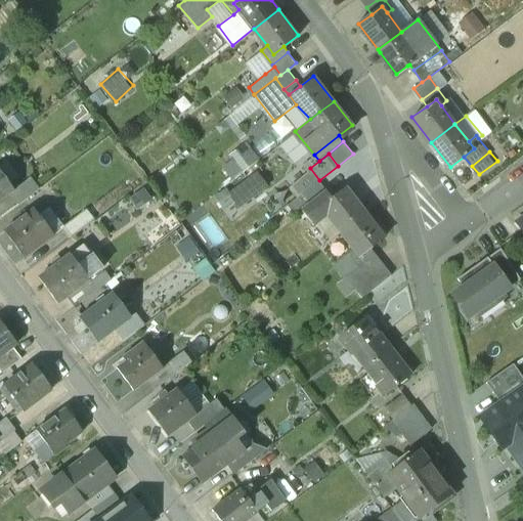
[(319,180),(310,168),(294,181),(303,192),(319,180)]
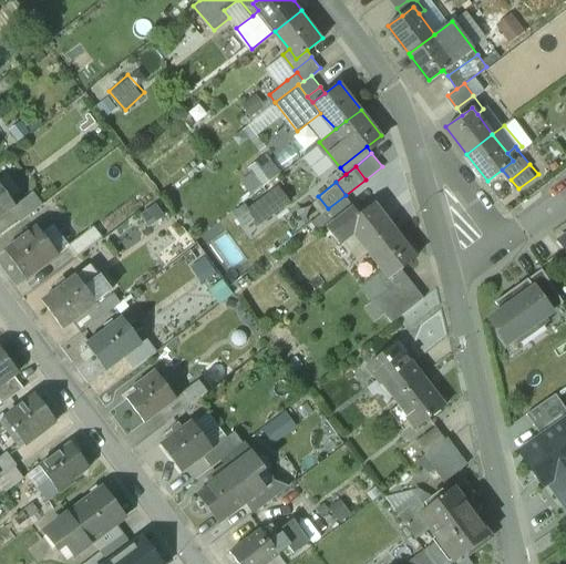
[(14,202),(0,183),(0,213),(10,205),(14,202)]
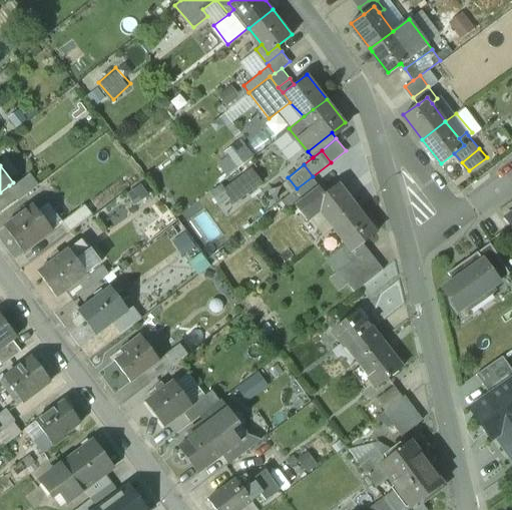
[(221,198),(234,211),(265,182),(251,168),(221,198)]
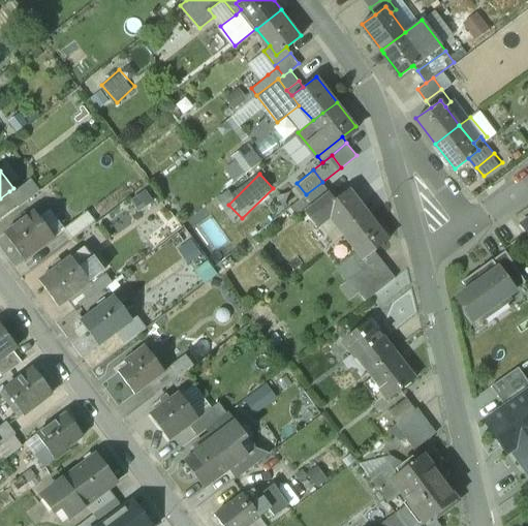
[(13,188),(9,191),(19,205),(39,189),(29,176),(13,188)]
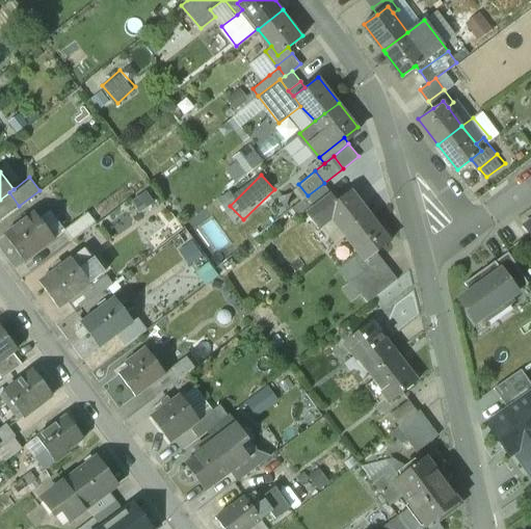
[(324,183),(308,195),(312,201),(315,205),(332,192),(324,183)]
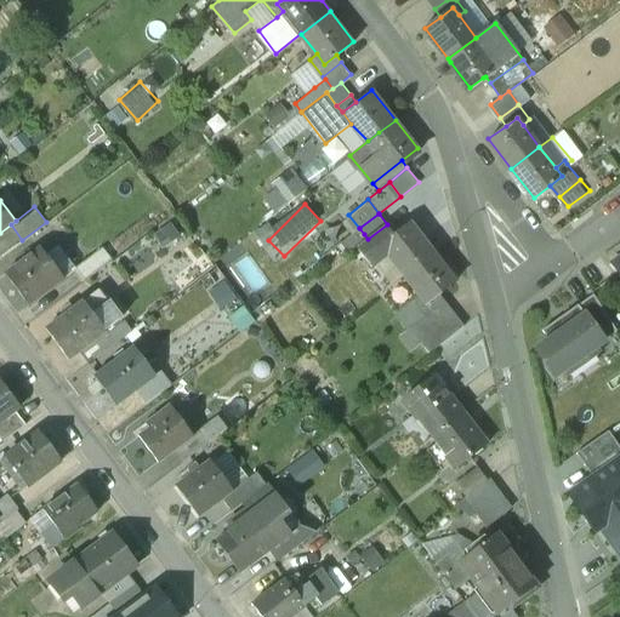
[(392,232),(380,241),(386,250),(404,273),(433,251),(408,220),(392,232)]
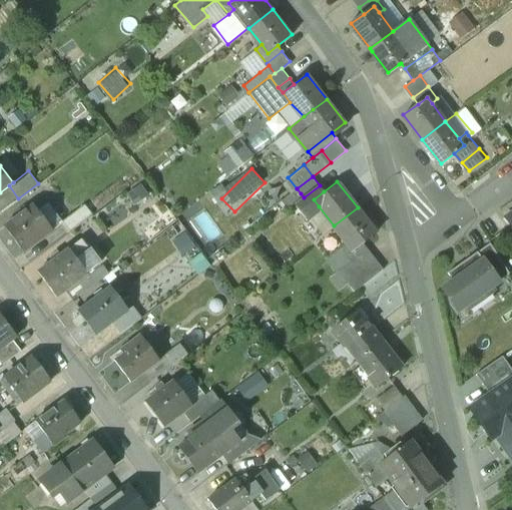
[(320,185),(304,197),(314,210),(319,206),(314,199),(324,191),(320,185)]
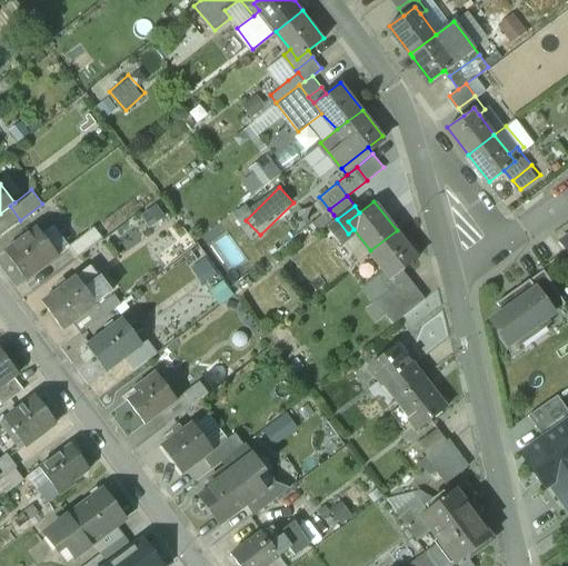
[(329,209),(314,221),(318,227),(334,215),(329,209)]
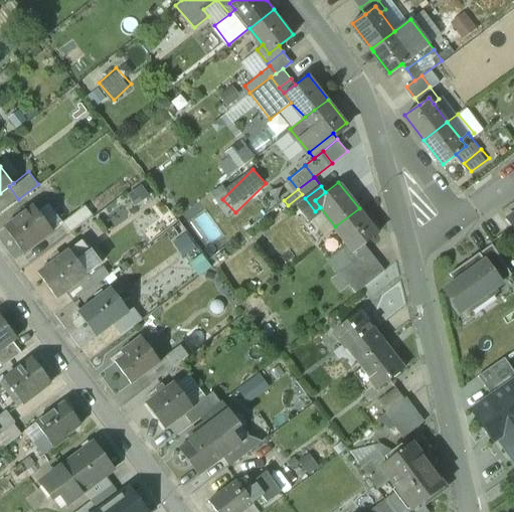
[(37,209),(32,202),(3,224),(23,249),(52,228),(50,226),(64,216),(51,199),(37,209)]
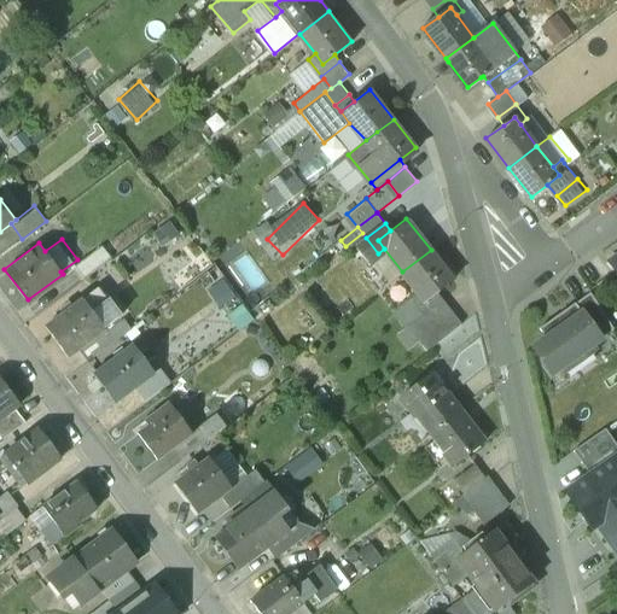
[(453,278),(431,250),(402,272),(418,291),(424,299),(437,290),(453,278)]
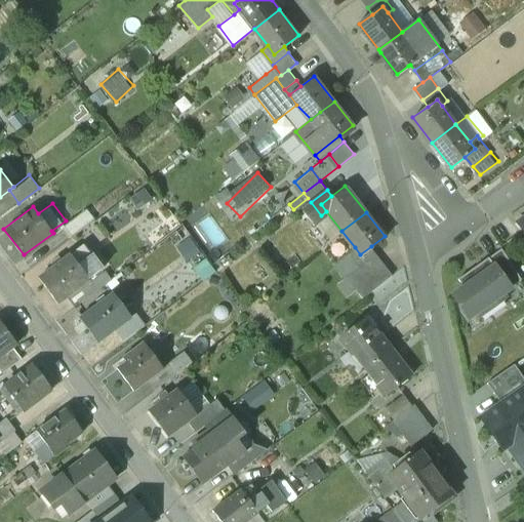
[(83,242),(39,275),(58,300),(67,294),(90,277),(89,276),(102,266),(83,242)]
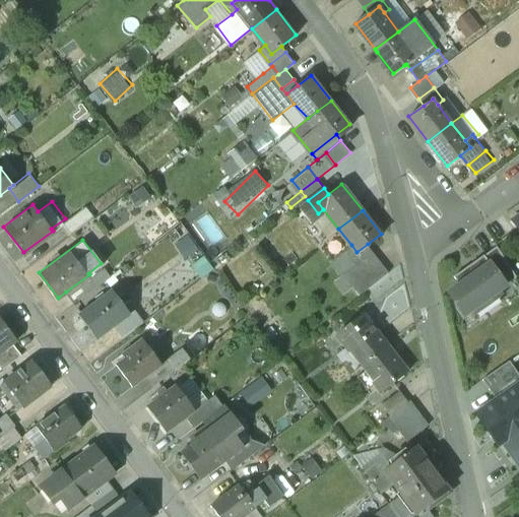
[(368,244),(357,252),(351,245),(345,249),(357,263),(366,274),(381,262),(368,244)]
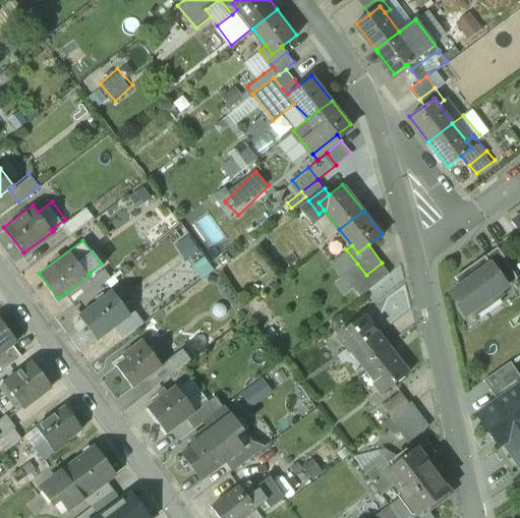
[(500,275),(511,267),(498,246),(485,254),(492,263),(500,275)]
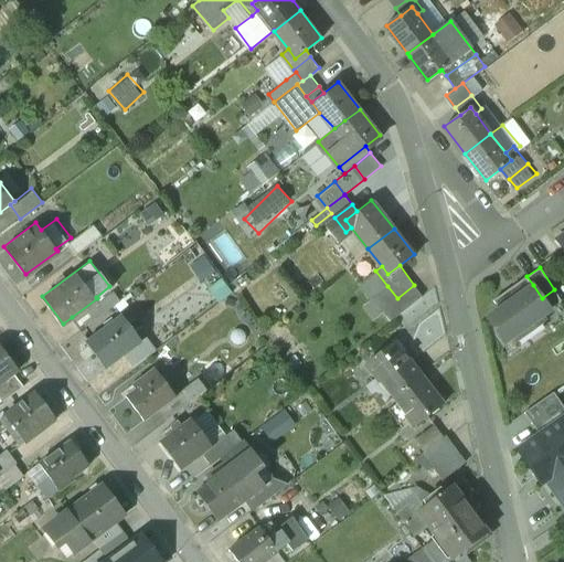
[(527,276),(493,299),(500,308),(533,285),(527,276)]
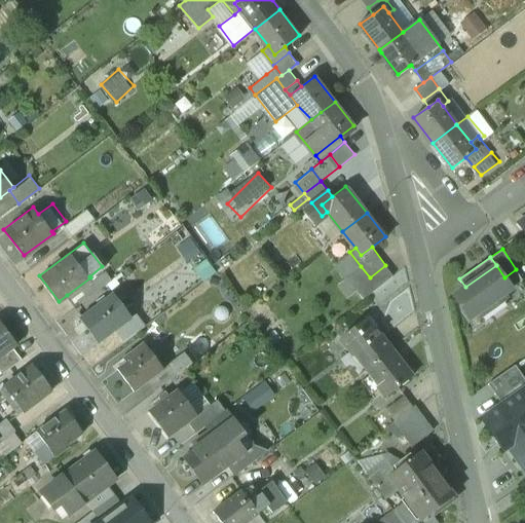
[(370,277),(361,266),(347,276),(364,298),(392,275),(385,265),(370,277)]
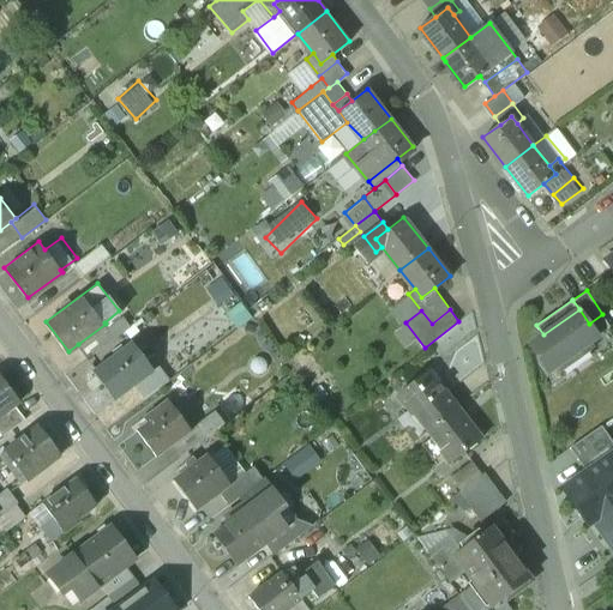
[(544,334),(532,344),(550,369),(598,336),(596,333),(589,324),(580,309),(544,334)]
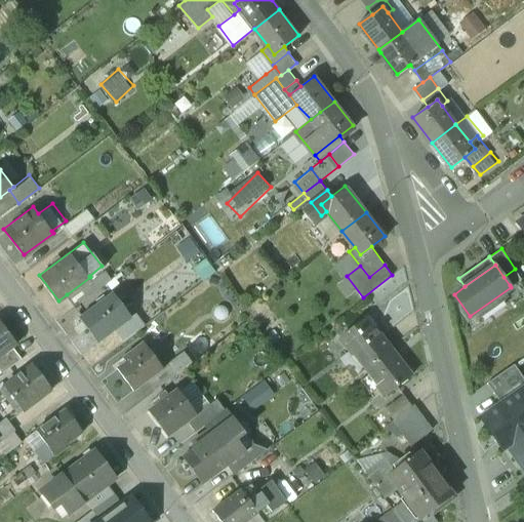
[(515,269),(504,277),(510,285),(521,278),(515,269)]
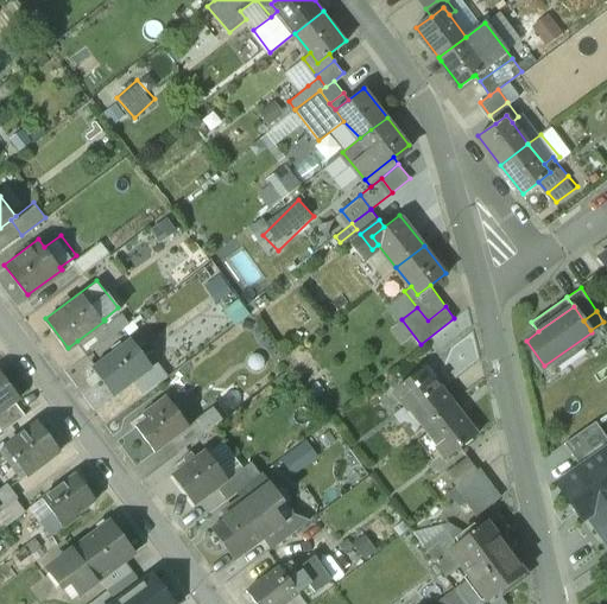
[(105,320),(77,341),(87,354),(114,334),(105,320)]
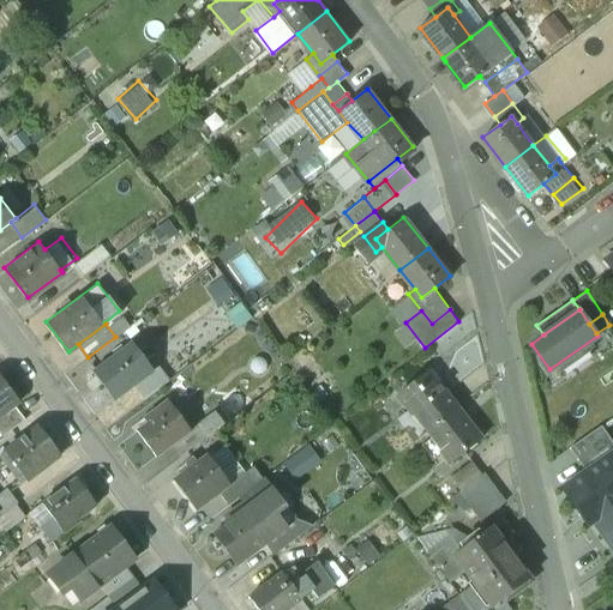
[(132,340),(94,369),(114,397),(134,382),(152,368),(132,340)]
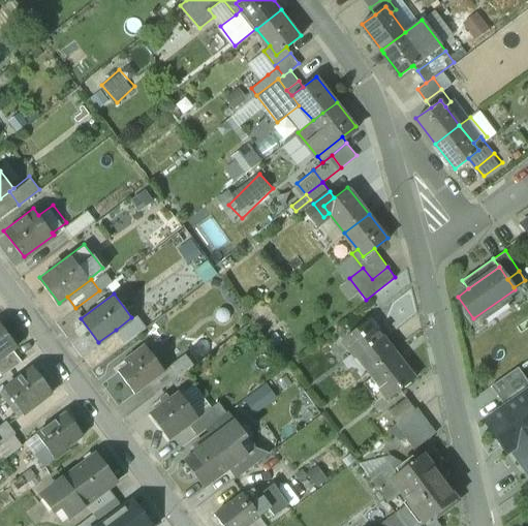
[(131,317),(116,330),(126,342),(146,327),(136,314),(131,317)]
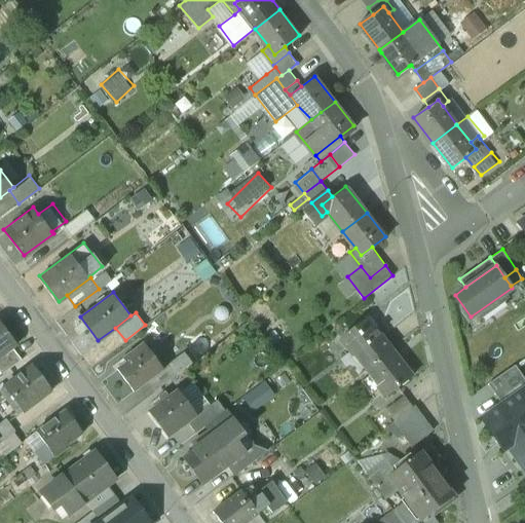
[(392,349),(368,316),(342,337),(355,355),(360,351),(371,366),(392,349)]
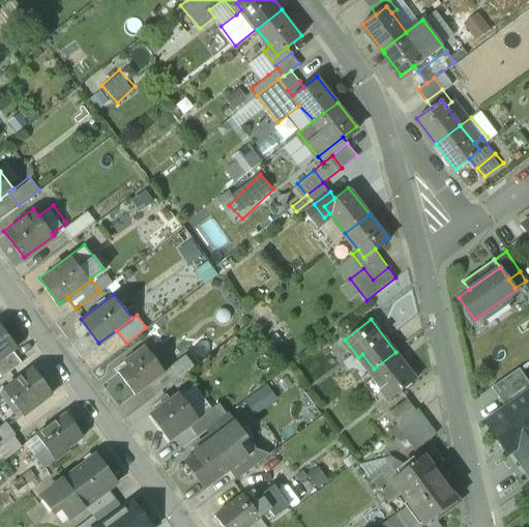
[(17,344),(0,321),(0,356),(13,347),(17,344)]
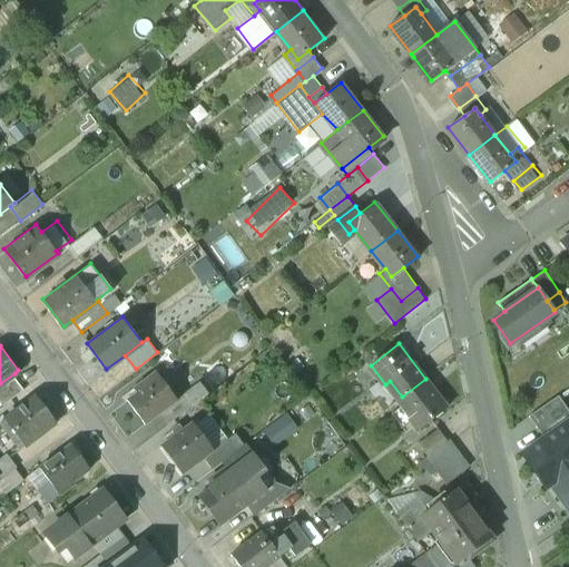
[(155,368),(133,384),(136,389),(126,397),(144,421),(159,409),(176,397),(155,368)]
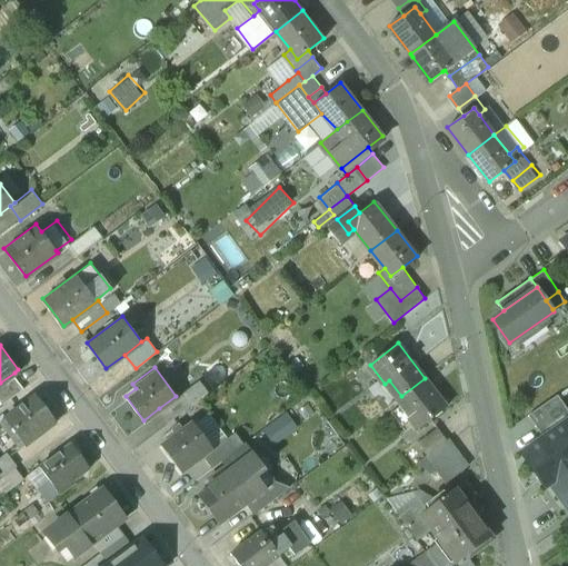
[(15,373),(0,383),(0,396),(5,403),(26,387),(15,373)]
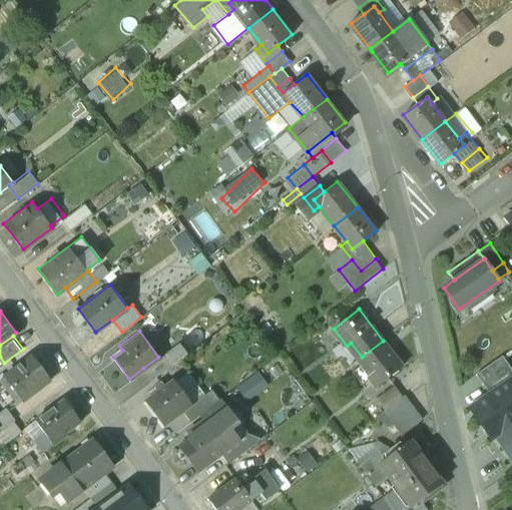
[(362,357),(358,360),(361,365),(353,371),(363,384),(371,378),(377,386),(403,366),(383,341),(362,357)]
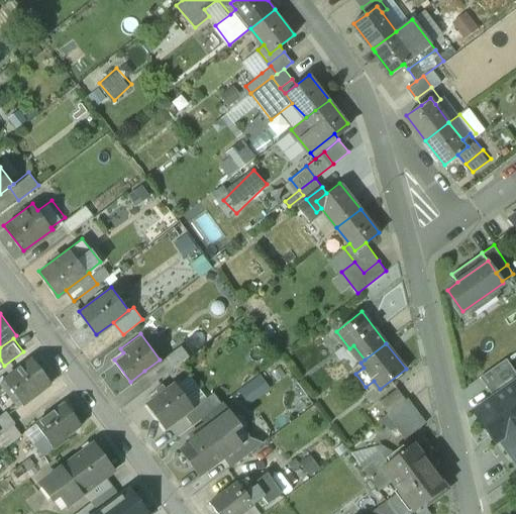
[(182,361),(173,349),(166,355),(175,367),(182,361)]
